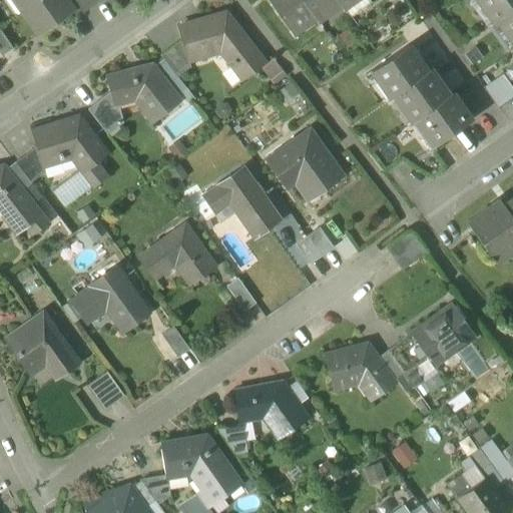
[(21,12),(38,35),(71,11),(73,10),(71,8),(65,0),(17,0),(24,9),(21,12)]
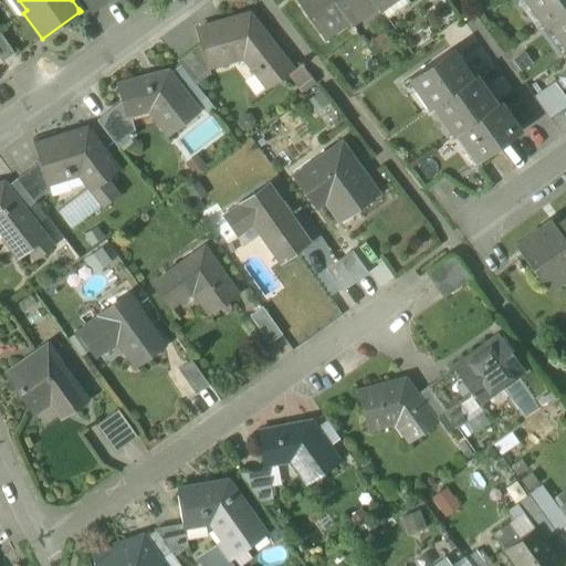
[(84,20),(96,11),(88,0),(72,0),(79,9),(81,11),(79,12),(84,20)]
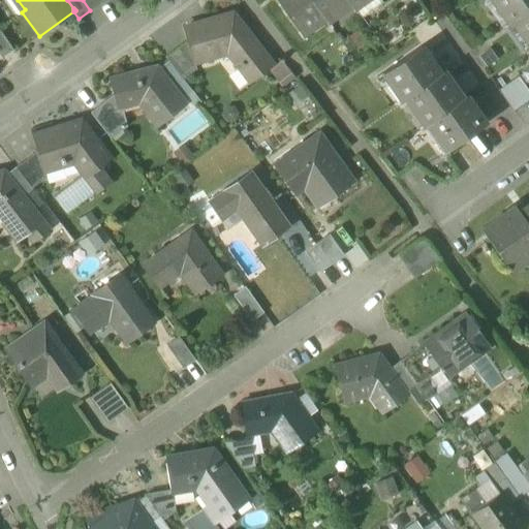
[(83,0),(90,10),(103,0),(83,0)]
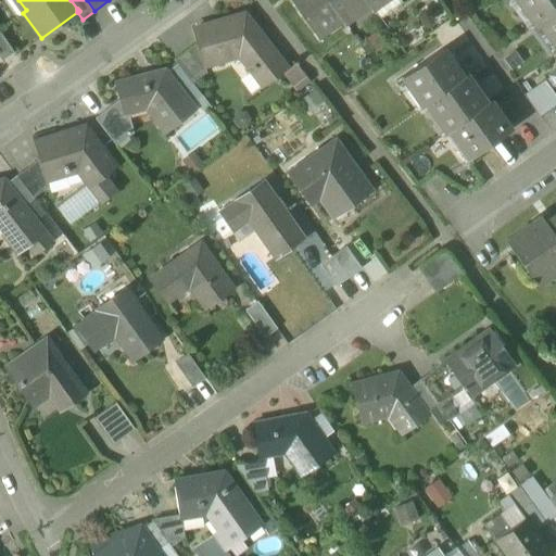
[(289,0),(313,33),(338,15),(327,0),(289,0)]
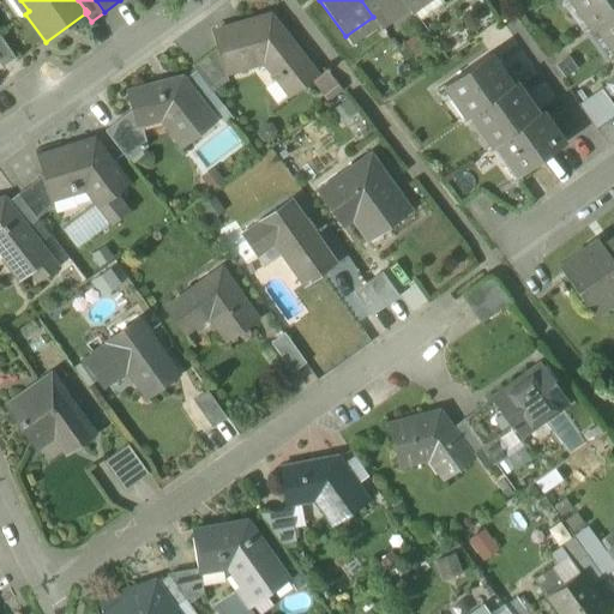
[(361,0),(373,17),(375,20),(403,1),(402,0),(361,0)]
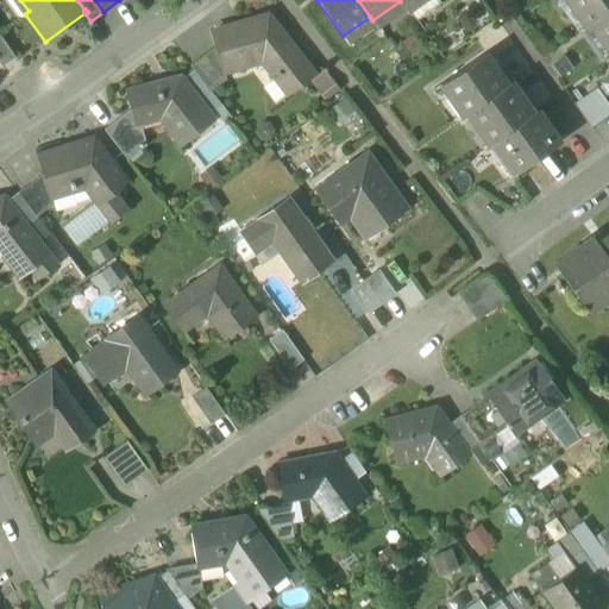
[(586,29),(565,0),(559,0),(556,2),(578,35),(583,31),(586,29)]
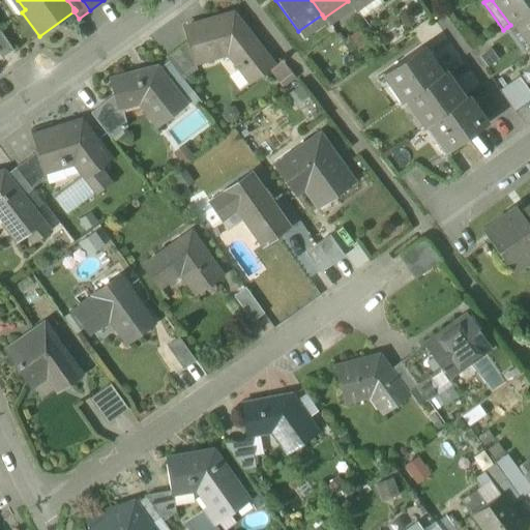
[(492,0),(510,25),(514,22),(499,0),(492,0)]
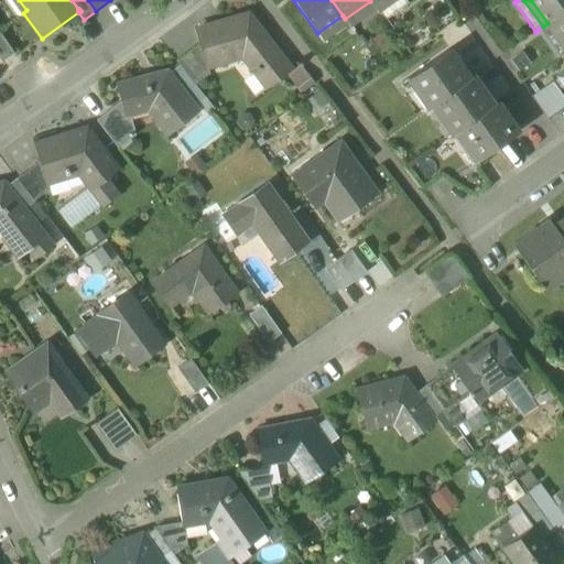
[(563,0),(531,0),(548,23),(552,21),(563,11),(563,0)]
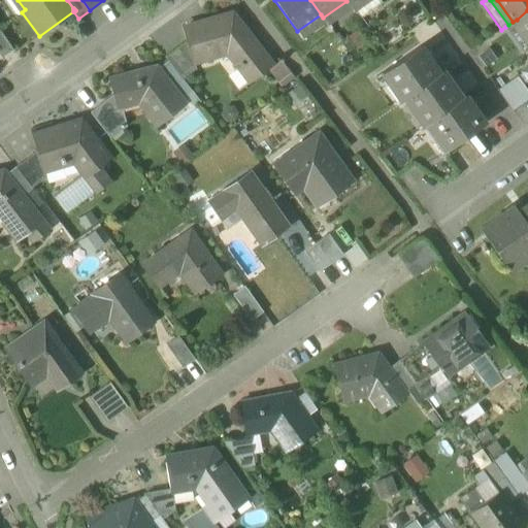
[(527,10),(517,20),(527,35),(527,10)]
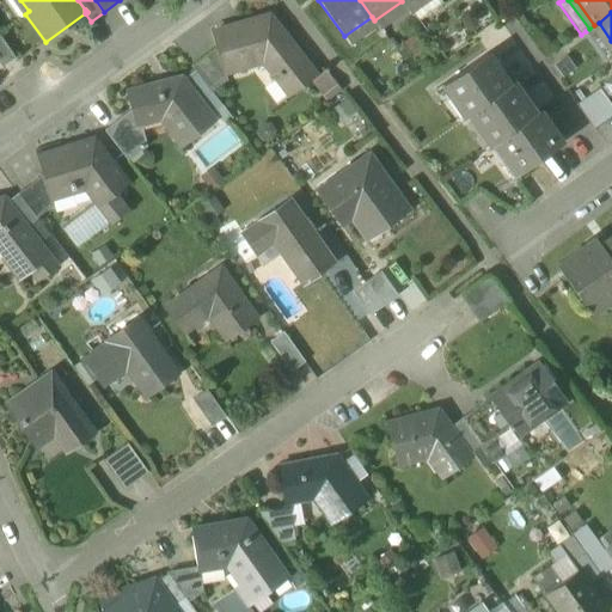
[(276,81),(289,98),(316,78),(268,18),(215,32),(220,48),(215,49),(216,50),(222,74),(225,74),(268,62),(277,74),(271,79),(275,83),(276,81)]
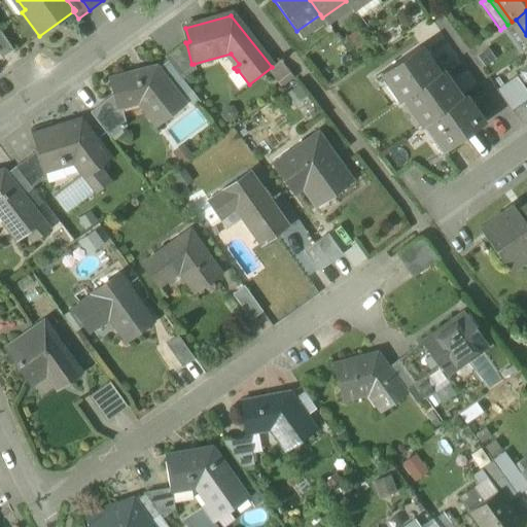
[(526,35),(516,20),(512,22),(507,25),(504,27),(524,54),(526,50),(526,35)]
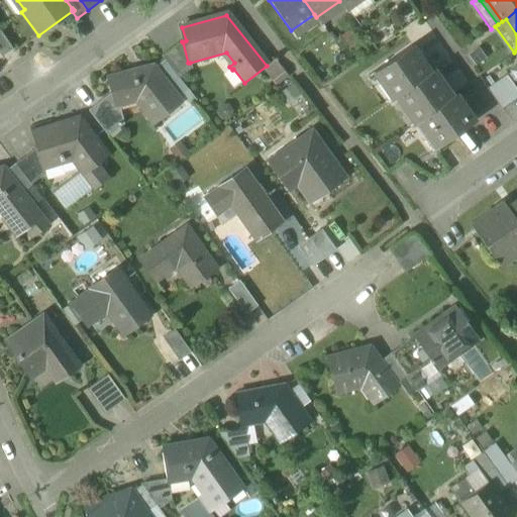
[(0,57),(1,59),(13,50),(0,31),(0,57)]
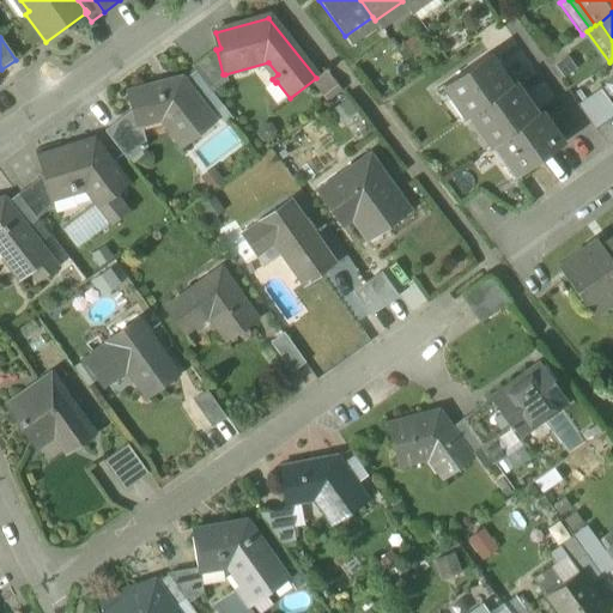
[(192,70),(212,93),(228,82),(225,74),(223,74),(217,50),(192,70)]
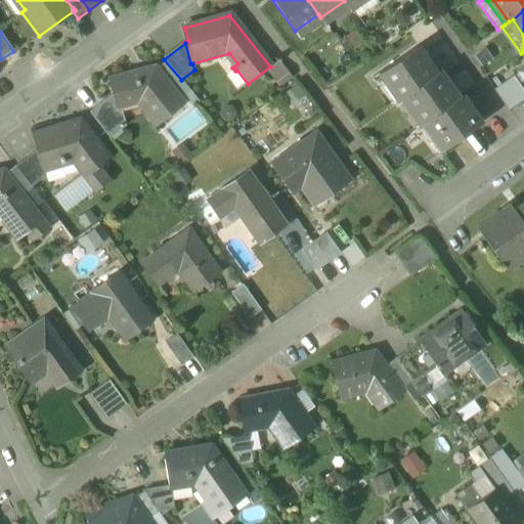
[(402,97),(405,95),(435,74),(417,46),(384,70),(402,97)]
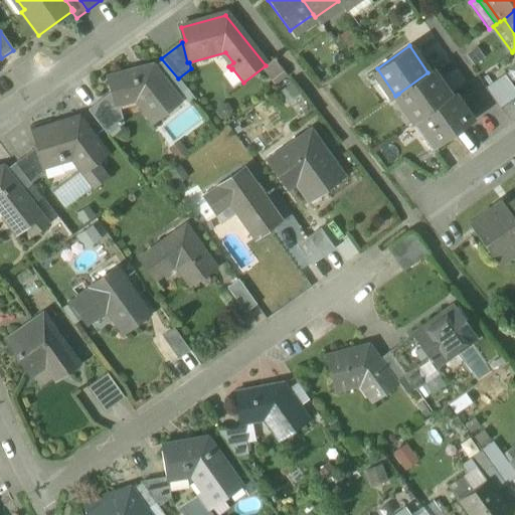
[(135,103),(152,125),(181,103),(153,66),(107,79),(110,94),(113,107),(135,103)]
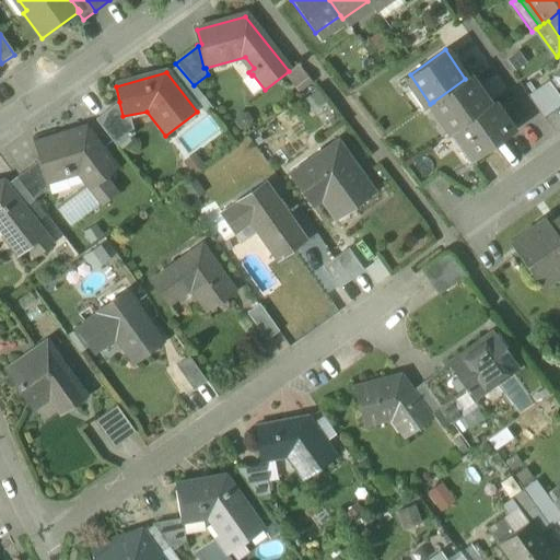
[(454,130),(458,127),(489,105),(469,76),(465,79),(433,102),(454,130)]
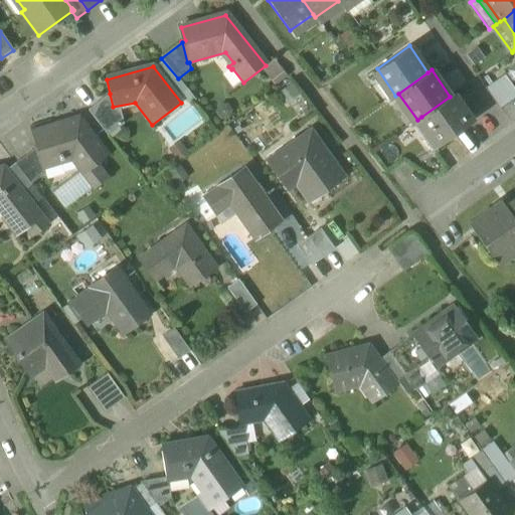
[(514,90),(504,75),(494,82),(508,102),(514,97),(514,90)]
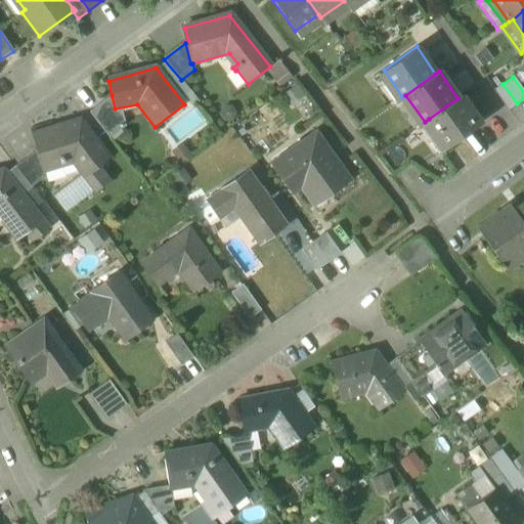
[(507,111),(517,103),(503,84),(493,91),(507,111)]
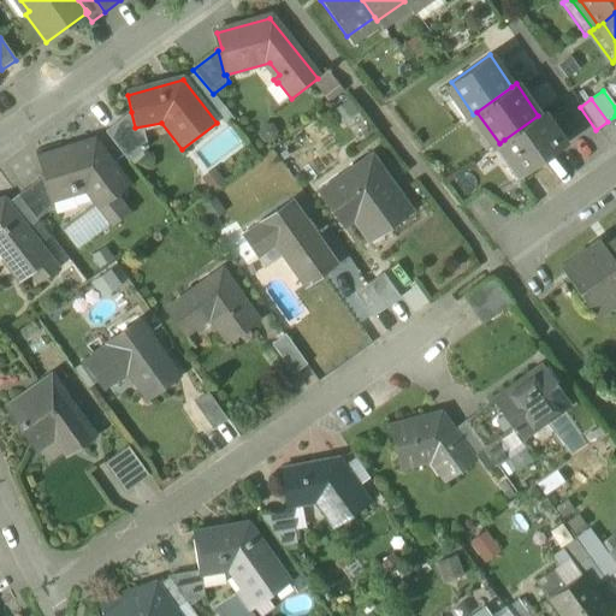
[(105,132),(125,158),(137,148),(124,131),(135,128),(131,112),(105,132)]
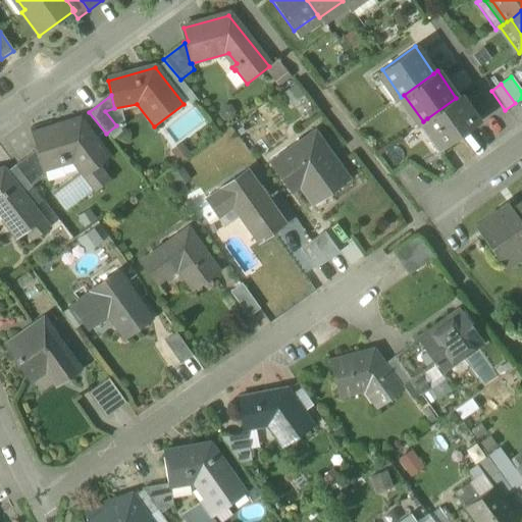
[(460,95),(456,98),(427,118),(447,146),(480,122),(460,95)]
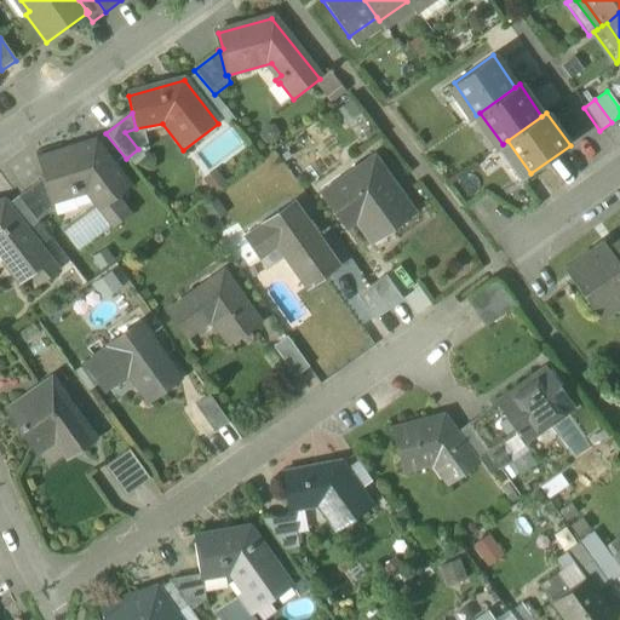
[(214,158),(237,145),(230,131),(206,143),(214,158)]
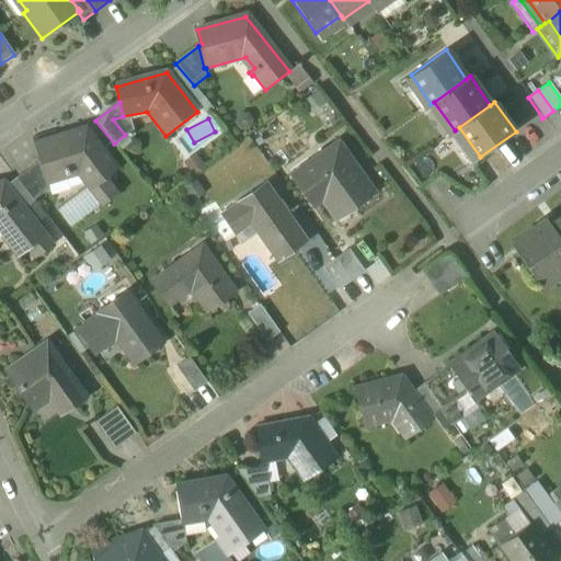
[(88,185),(91,190),(105,180),(117,170),(89,133),(80,136),(79,130),(55,138),(57,142),(35,149),(38,162),(45,182),(46,182),(79,171),(81,175),(88,185)]
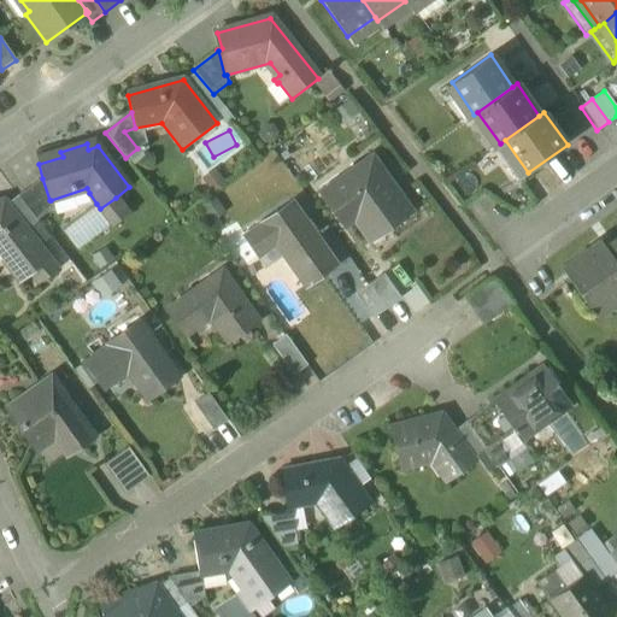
[(350,213),(369,241),(409,211),(370,158),(319,194),(339,222),(350,213)]
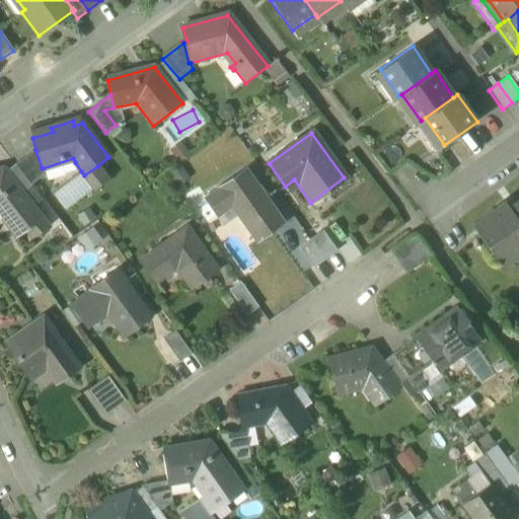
[(15,166),(31,187),(45,175),(43,168),(42,168),(35,150),(15,166)]
